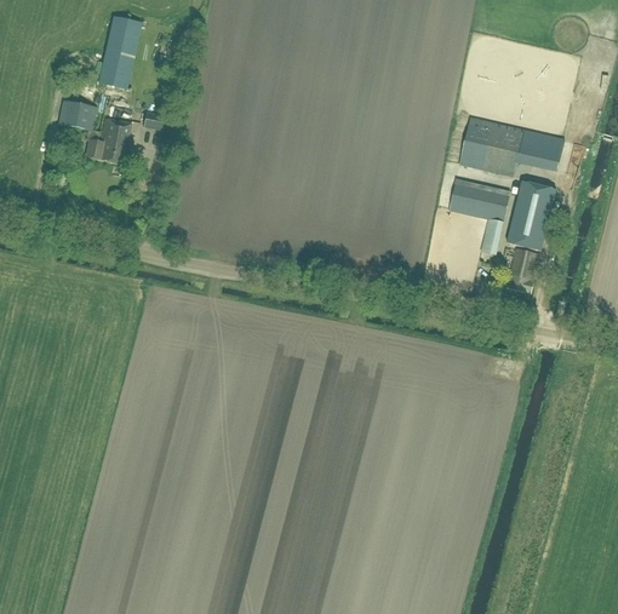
[(104,82),(124,86),(127,87),(129,76),(126,76),(138,22),(119,17),(104,82)]
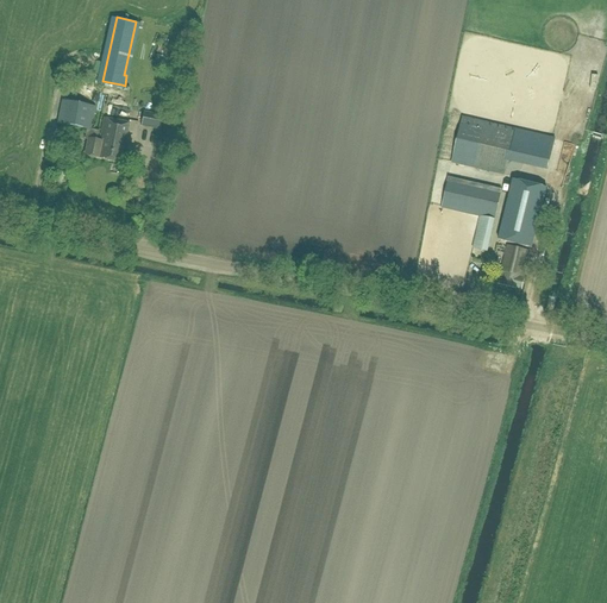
[(55,118),(88,124),(93,101),(60,95),(55,118)]
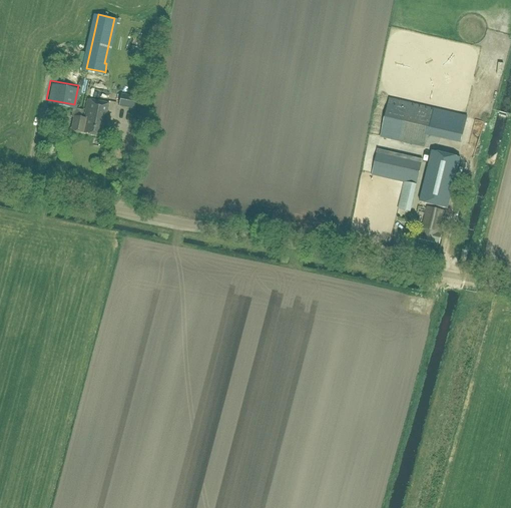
[(131,103),(131,93),(119,92),(119,103),(131,103)]
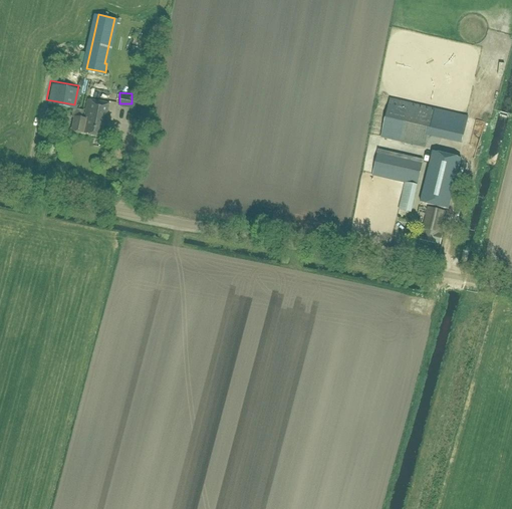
[(69,124),(84,128),(99,131),(101,118),(105,98),(84,94),(82,109),(83,109),(83,113),(71,111),(69,124)]
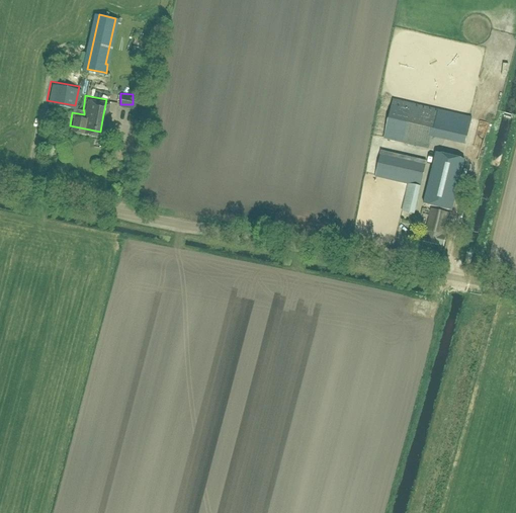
[(390,95),(381,134),(427,144),(430,132),(463,139),(469,113),(390,95)]
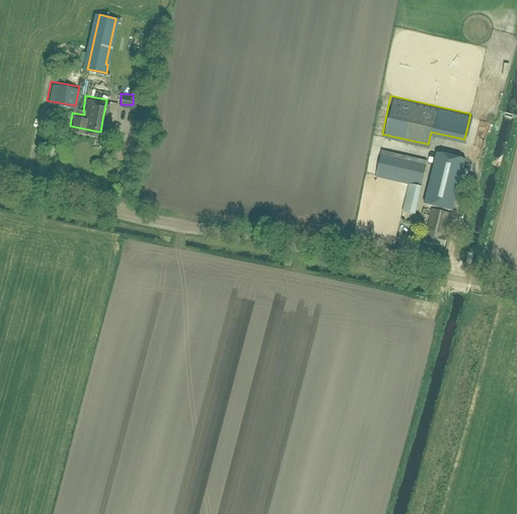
[(380,146),(374,172),(407,179),(419,182),(425,157),(380,146)]
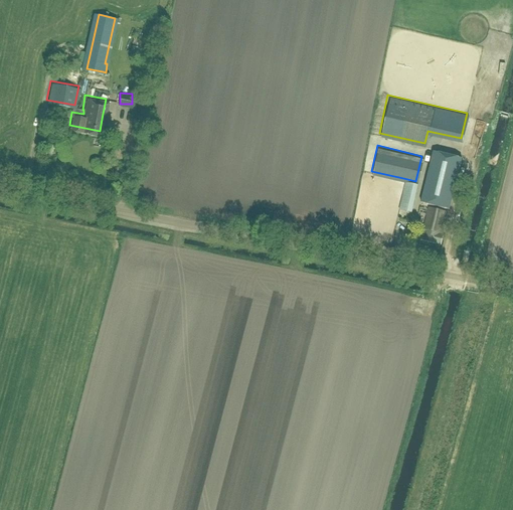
[(460,154),(432,147),(419,198),(448,205),(460,154)]
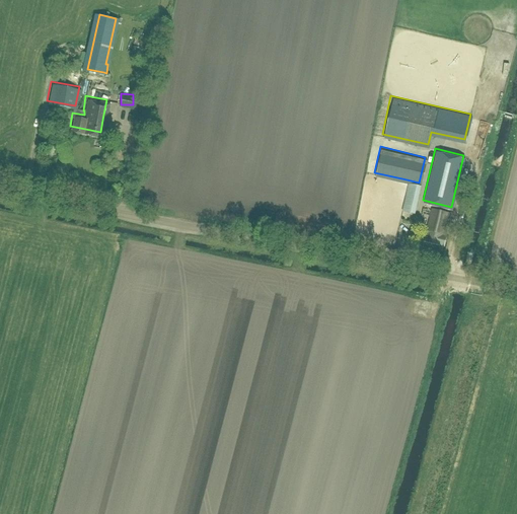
[(415,204),(402,201),(400,207),(413,209),(415,204)]
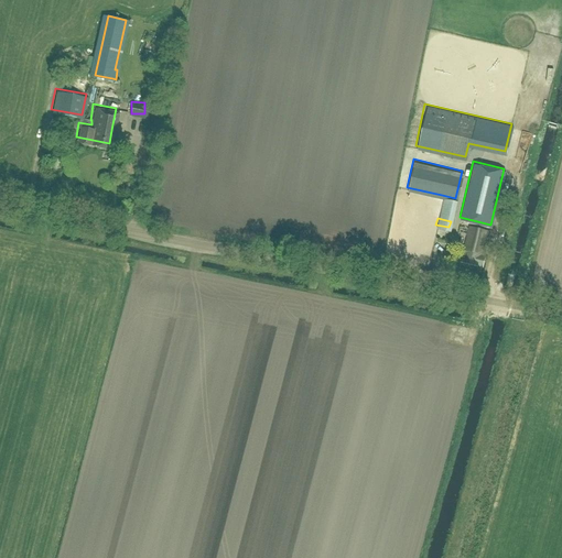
[(462,247),(460,255),(464,256),(464,259),(475,261),(475,260),(482,261),(484,252),(481,251),(487,226),(471,221),(464,247),(462,247)]
